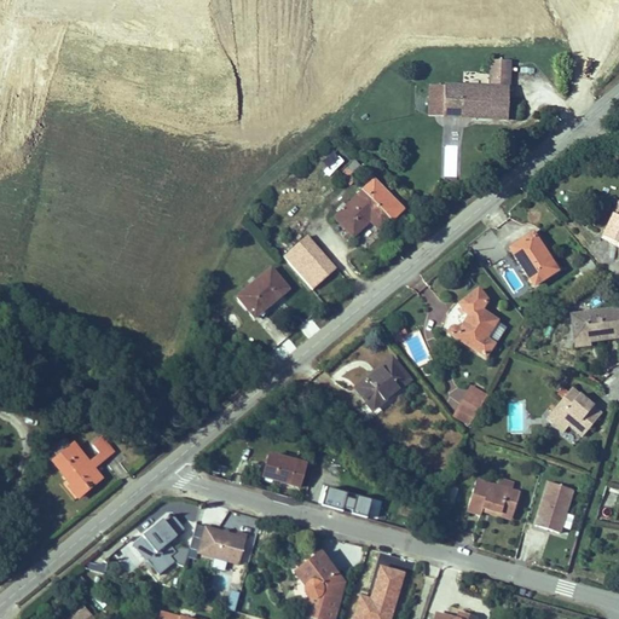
[(490,86),(427,84),(426,117),(507,120),(509,63),(491,63),(490,86)]
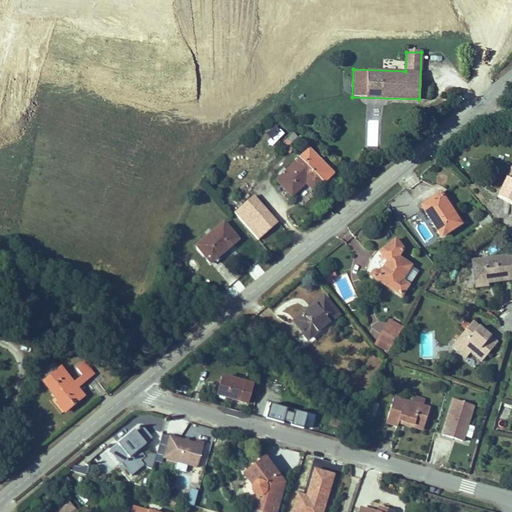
[(292,143),(301,152),(312,143),(304,134),(292,143)]
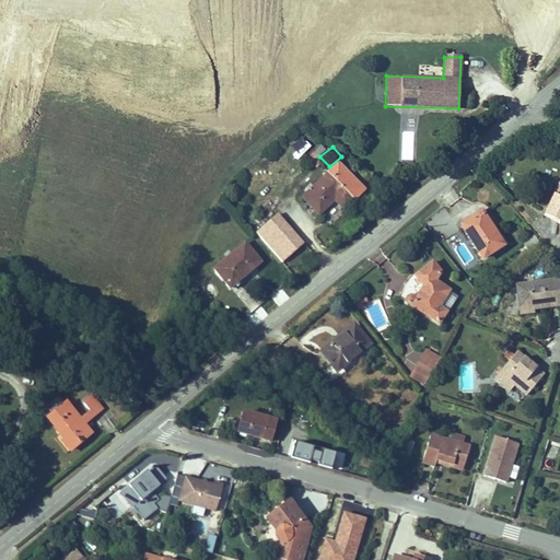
[(317,159),(326,170),(329,166),(319,156),(317,159)]
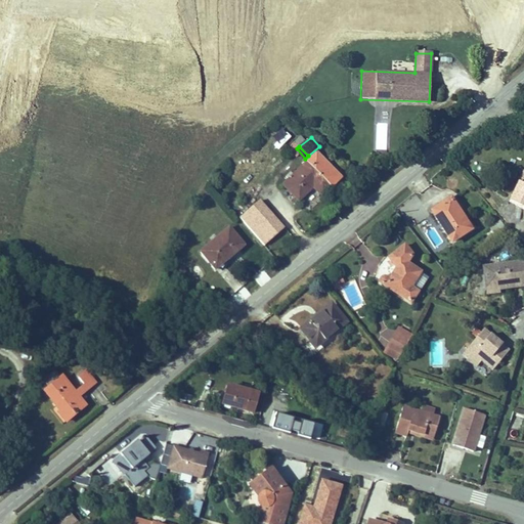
[(312,161),(336,186),(344,179),(321,155),(312,161)]
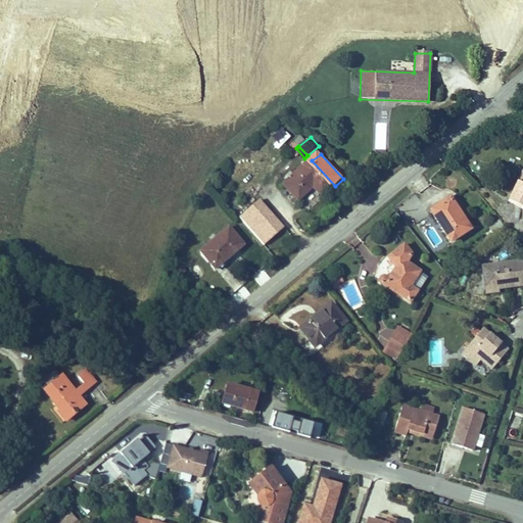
[(318,185),(327,194),(335,186),(312,160),(308,163),(312,167),(306,172),(303,170),(288,183),(302,198),(318,185)]
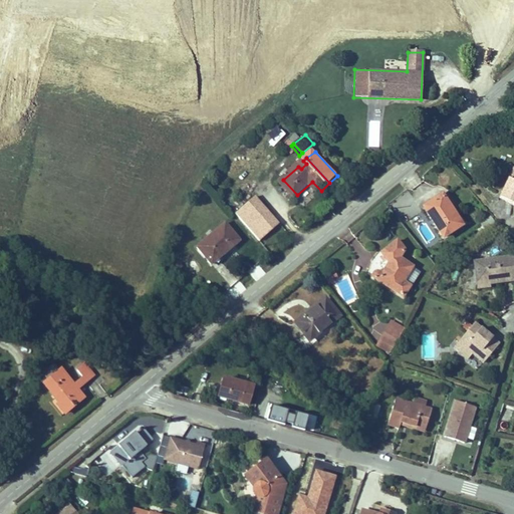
[(513,204),(513,170),(499,195),(513,204)]
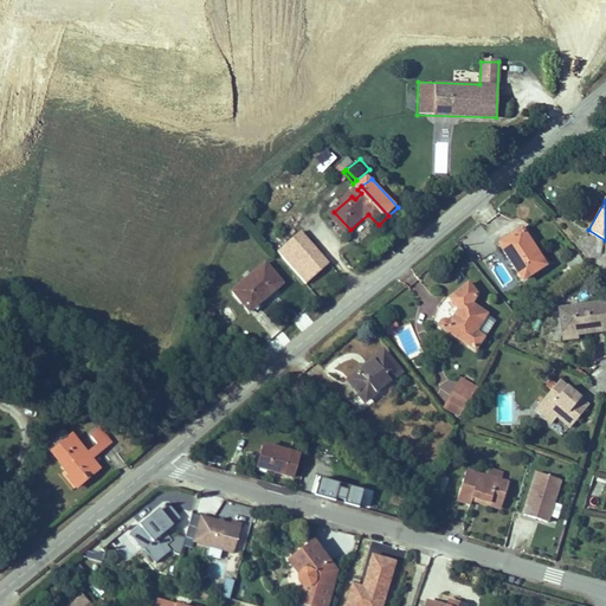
[(543,264),(519,226),(494,242),(519,281),(543,264)]
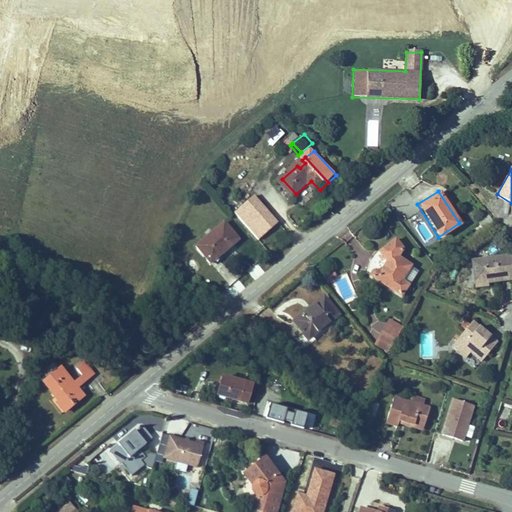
[(254,195),(233,213),(258,241),(278,223),(254,195)]
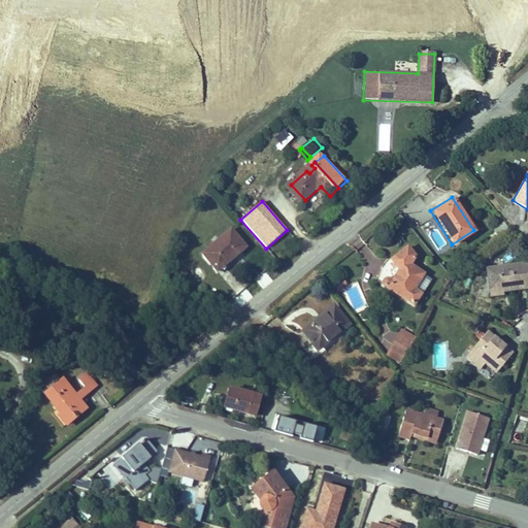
[(218,269),(243,248),(230,229),(202,253),(218,269)]
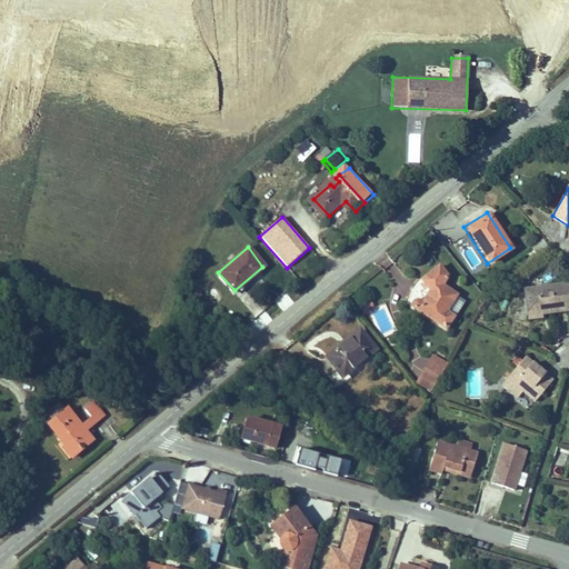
[(448,330),(457,316),(448,311),(458,296),(445,288),(451,278),(442,266),(425,280),(433,291),(425,305),(415,301),(412,305),(448,330)]
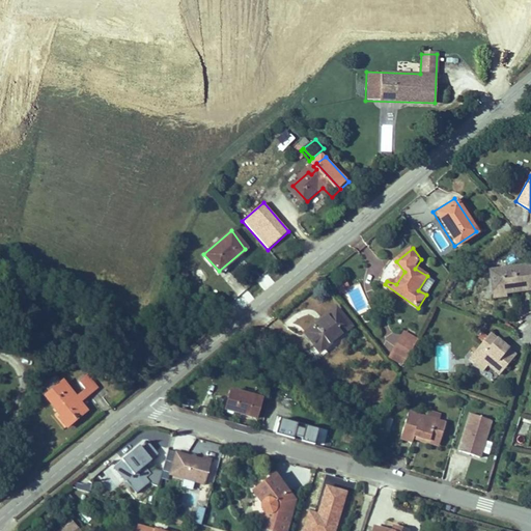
[(506,296),(530,296),(529,271),(488,272),(490,291),(506,292),(506,296)]
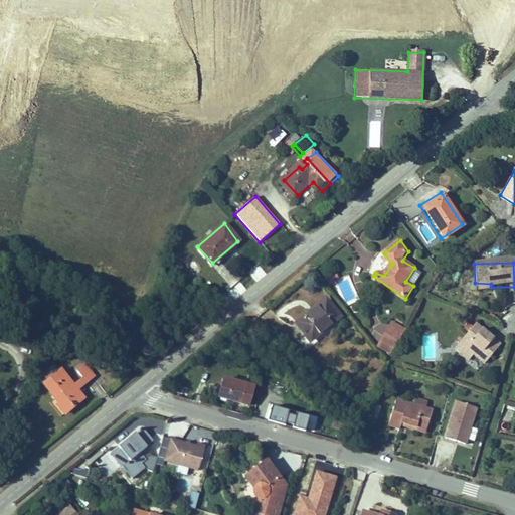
[(312,343),(340,320),(326,301),(297,325),(312,343)]
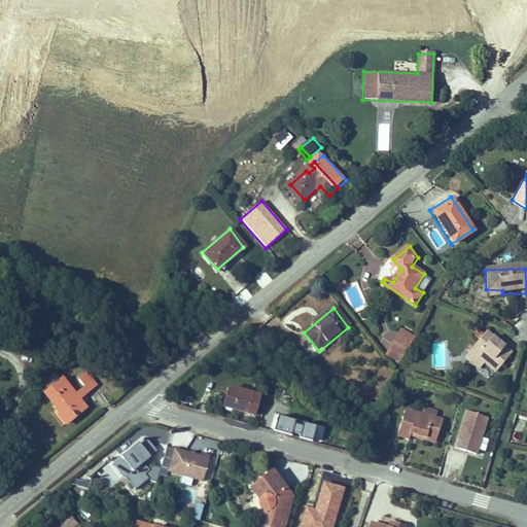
[(389,351),(400,358),(413,339),(400,331),(389,351)]
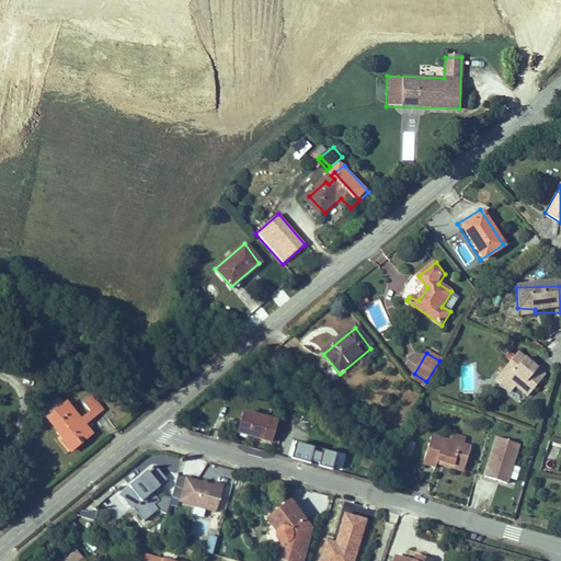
[(527,402),(533,395),(525,388),(530,381),(525,378),(533,370),(517,356),(493,382),(507,396),(513,390),(527,402)]
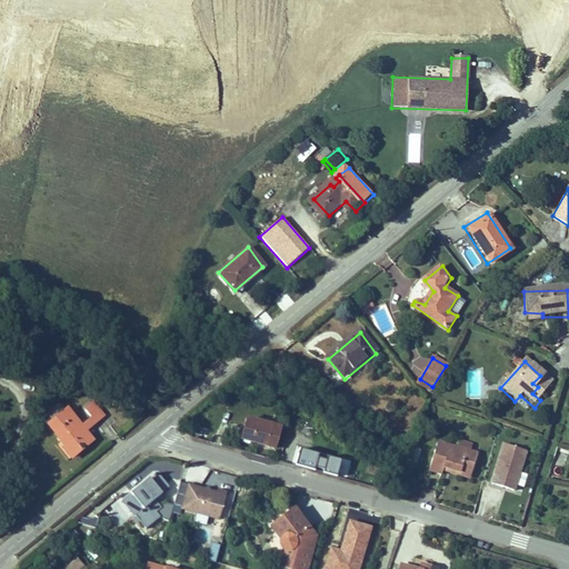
[(333,371),(327,377),(337,388),(342,382),(333,371)]
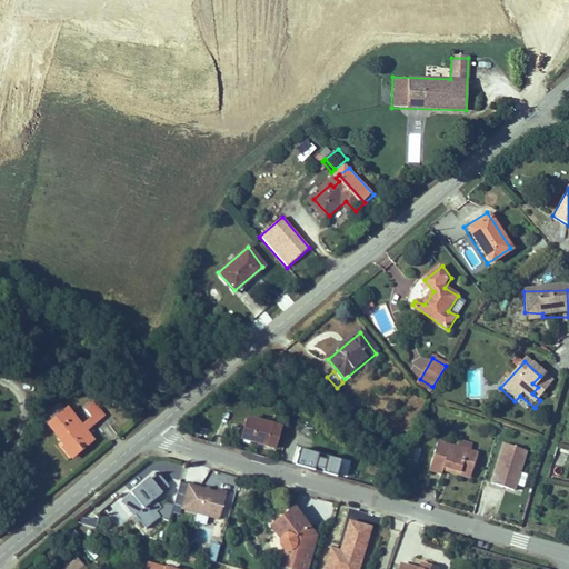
[(552,388),(540,376),(532,383),(538,387),(532,393),(540,400),(552,388)]
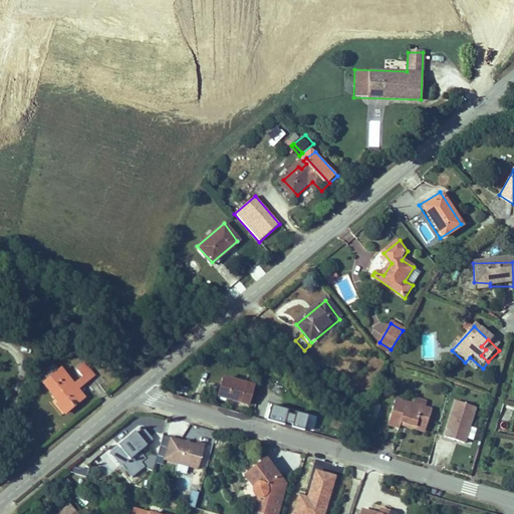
[(78,376),(84,383),(92,377),(82,365),(74,372),(78,376)]
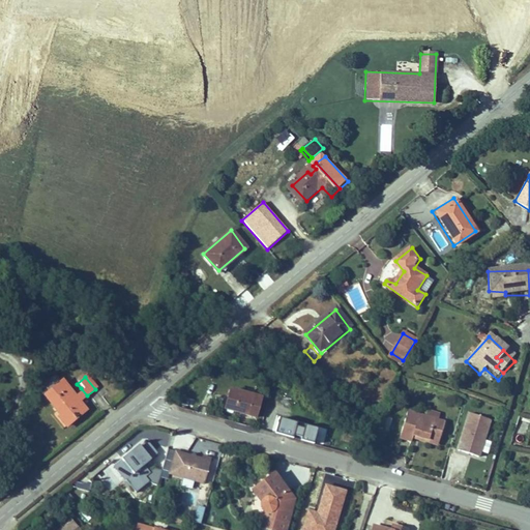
[(64,425),(84,409),(79,403),(72,395),(61,381),(43,395),(60,415),(57,417),(64,425)]
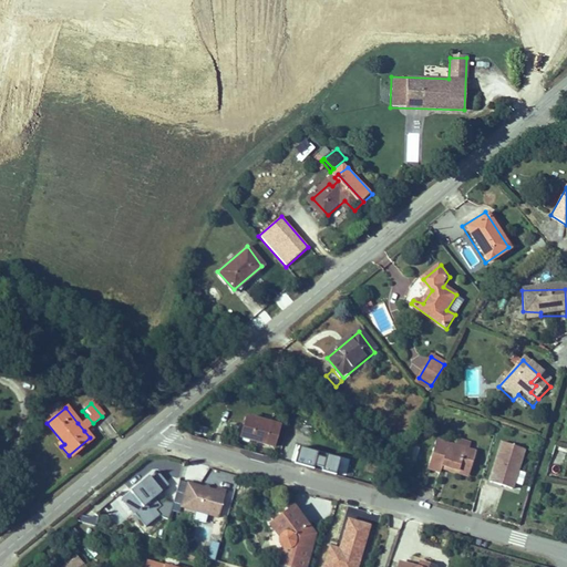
[(78,423),(84,431),(93,423),(86,415),(78,423)]
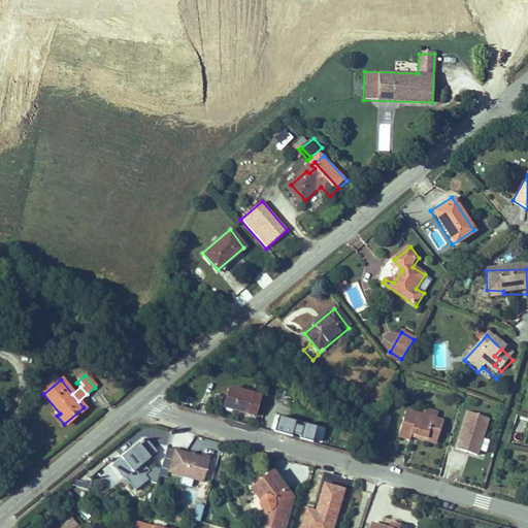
[(229,409),(251,417),(258,397),(231,388),(229,393),(225,392),(222,401),(229,405),(229,409)]
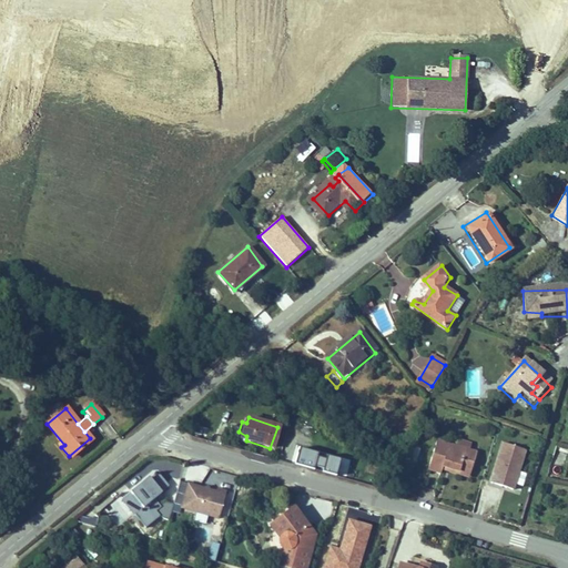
[(529,448),(504,440),(492,480),(517,488),(529,448)]
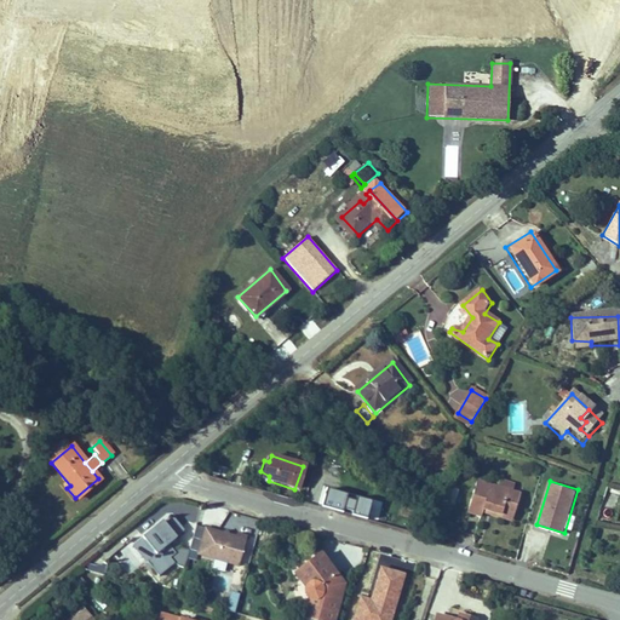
[(481,512),(509,521),(517,498),(507,494),(510,488),(500,484),(497,492),(474,484),(463,516),(477,521),(481,512)]
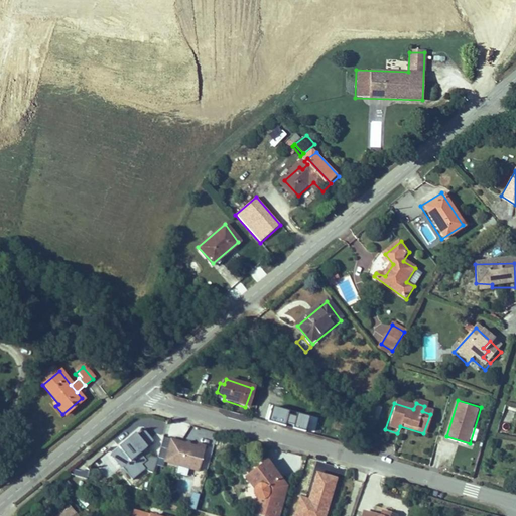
[(271,407),(268,423),(306,431),(309,415),(271,407)]
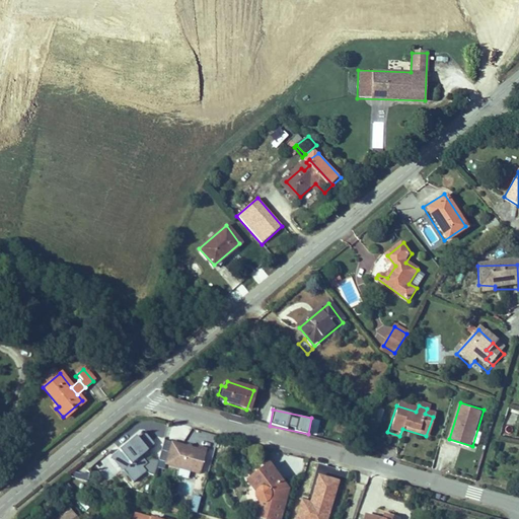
[(505,423),(514,425),(517,413),(508,411),(505,423)]
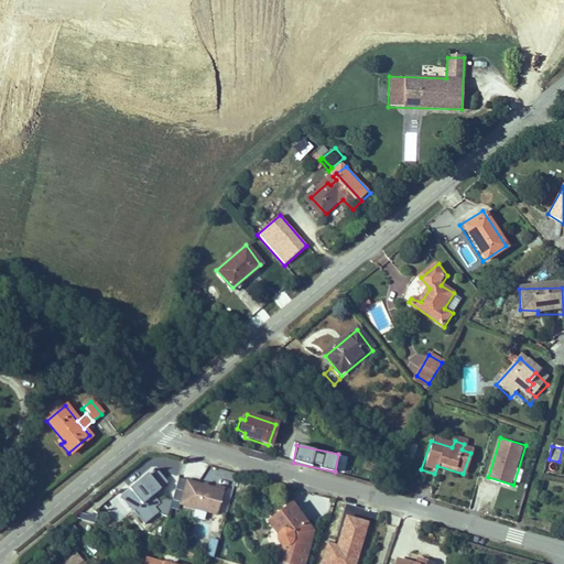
[(167,480),(159,469),(151,474),(150,473),(131,488),(143,502),(134,509),(144,522),(159,511),(154,507),(159,502),(153,495),(163,487),(162,486),(167,480)]
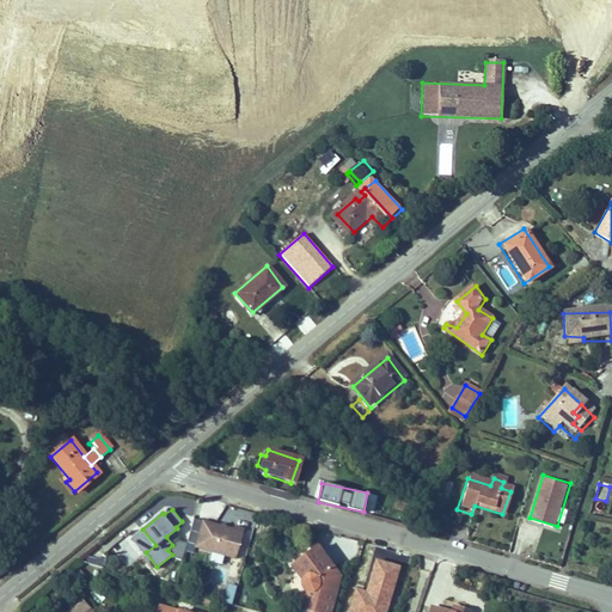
[(238,527),(196,513),(188,538),(238,555),(249,524),(239,521),(238,527)]
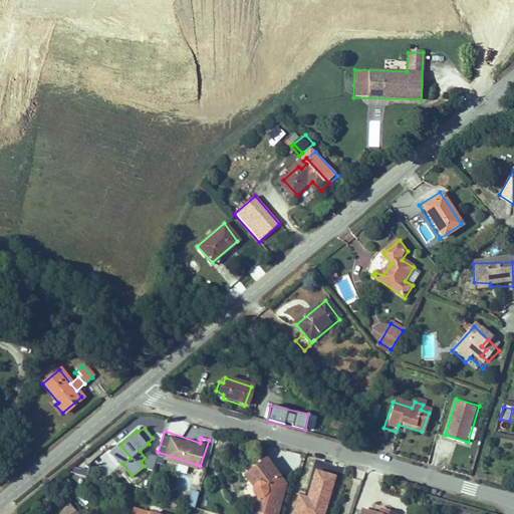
[(150,453),(145,458),(141,462),(145,466),(152,469),(157,455),(150,453)]
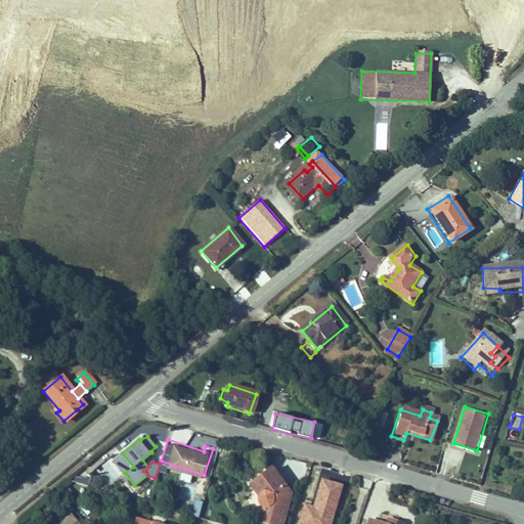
[(261,521),(271,523),(281,523),(292,492),(276,466),(256,479),(264,489),(261,495),(263,501),(266,504),(261,521)]
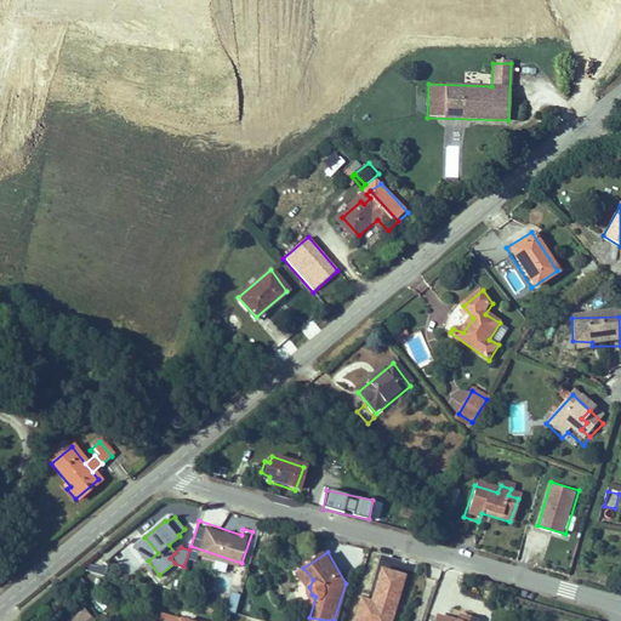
[(127,557),(119,562),(126,574),(135,568),(127,557)]
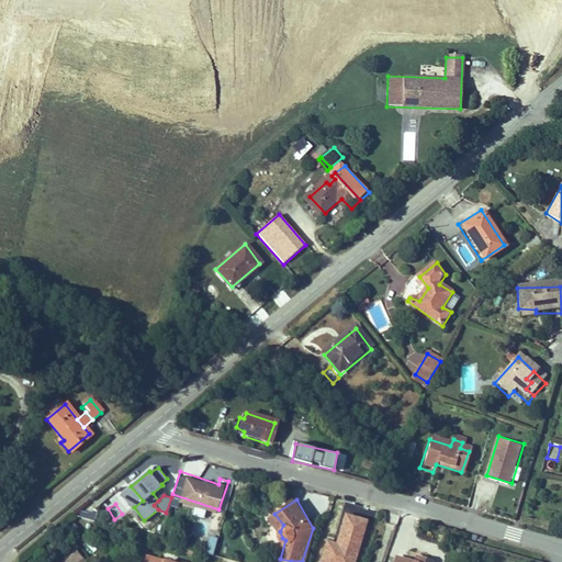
[(317,561),(356,561),(367,520),(343,514),(334,542),(324,540),(317,561)]
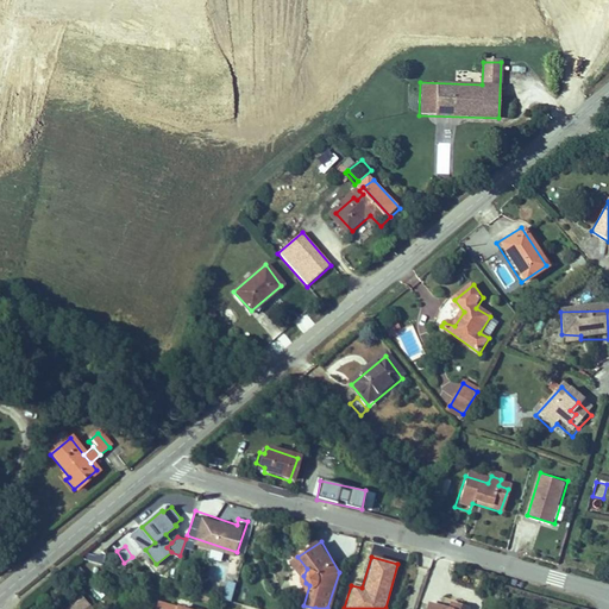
[(231,602),(234,584),(224,582),(220,601),(231,602)]
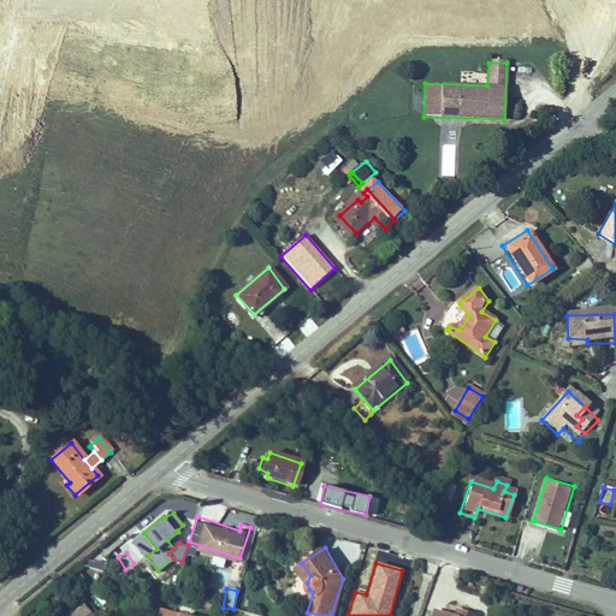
[(93,615),(82,603),(66,615),(93,615)]
